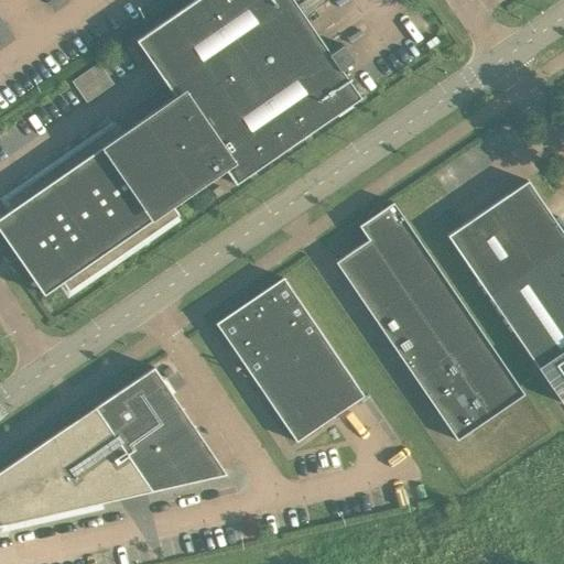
[(0,232),(30,275),(43,294),(62,282),(68,292),(179,215),(172,206),(225,170),(235,184),(359,97),(353,86),(340,69),(354,61),(342,44),(328,53),(292,0),(194,0),(136,41),(174,96),(121,132),(115,122),(4,199),(11,209),(0,216),(0,232)]
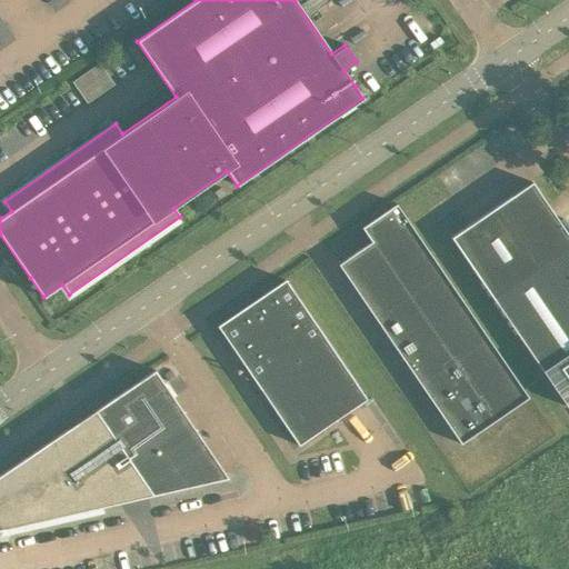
[(566,403),(568,401),(568,237),(531,181),(450,237),(566,407),(567,406),(566,403)]
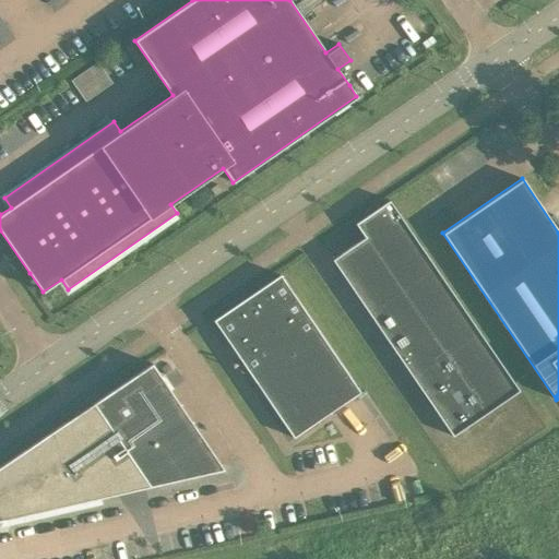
[(355,224),(360,232),(364,237),(332,260),(452,436),(519,390),(389,200),(355,224)]
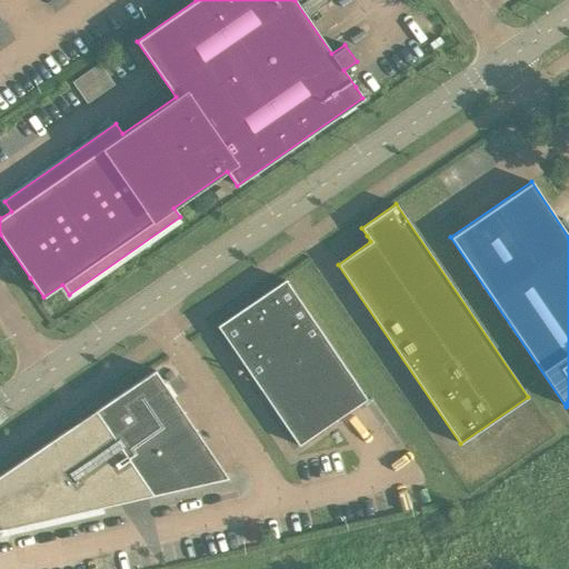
[(283,281),(217,327),(298,446),(366,399),(283,281)]
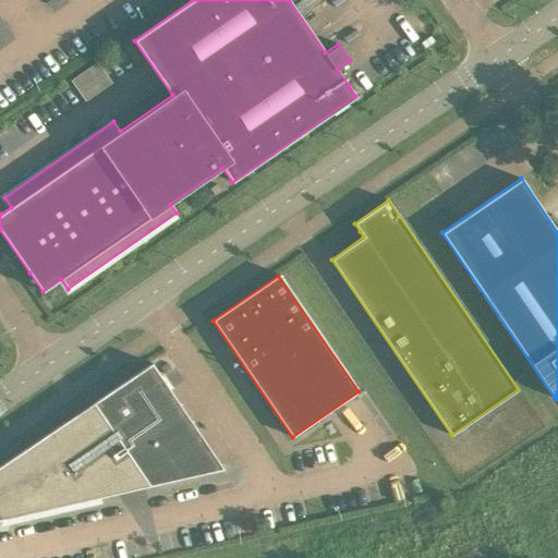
[(150,363),(0,464),(0,518),(1,520),(223,469),(150,363)]
